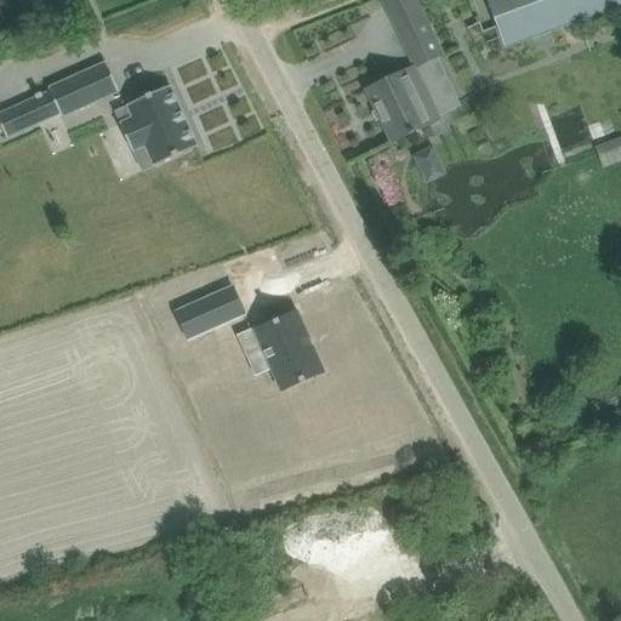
[(620,0),(485,0),(505,49),(620,4),(620,0)]
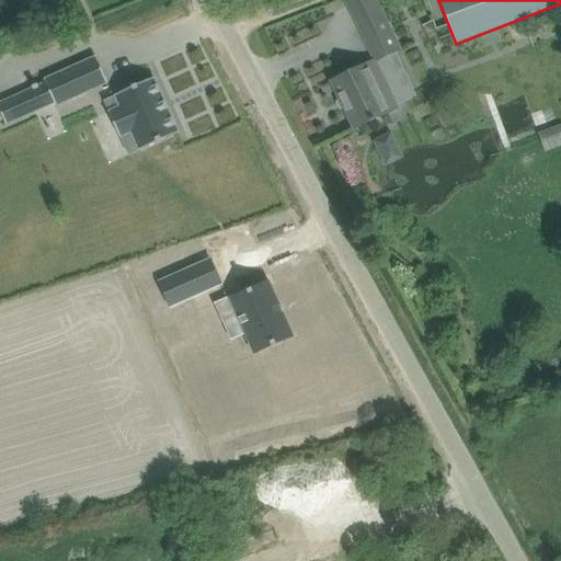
[(364,63),(366,66),(333,82),(355,128),(400,107),(377,61),(401,49),(386,18),(358,31),(371,58),(364,63)]
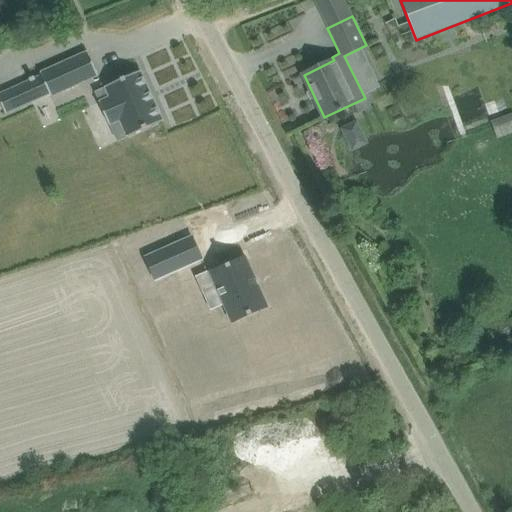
[(87,53),(40,74),(50,97),(97,76),(87,53)]
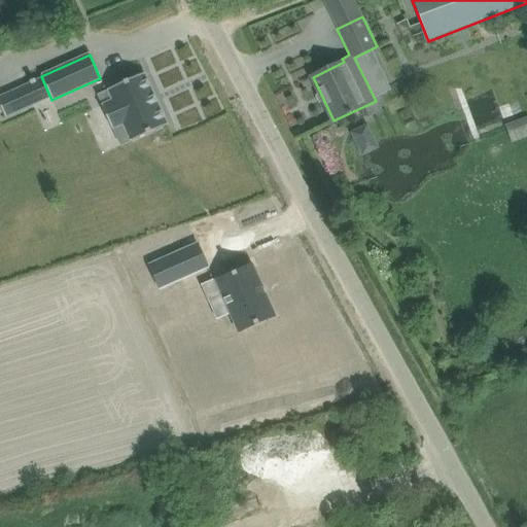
[(108,91),(97,96),(112,129),(123,124),(131,142),(167,126),(143,74),(108,90),(108,91)]
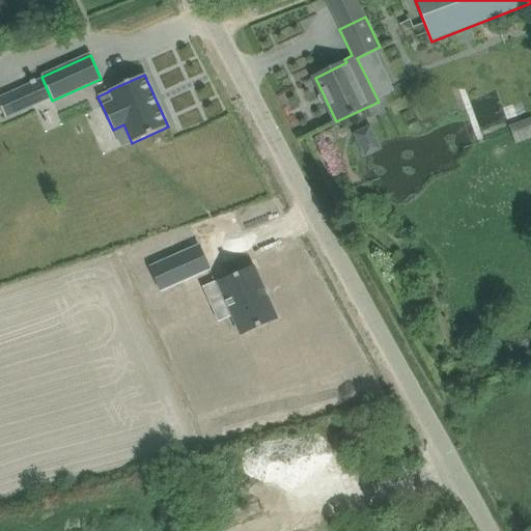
[(355,120),(364,156),(386,149),(375,114),(355,120)]
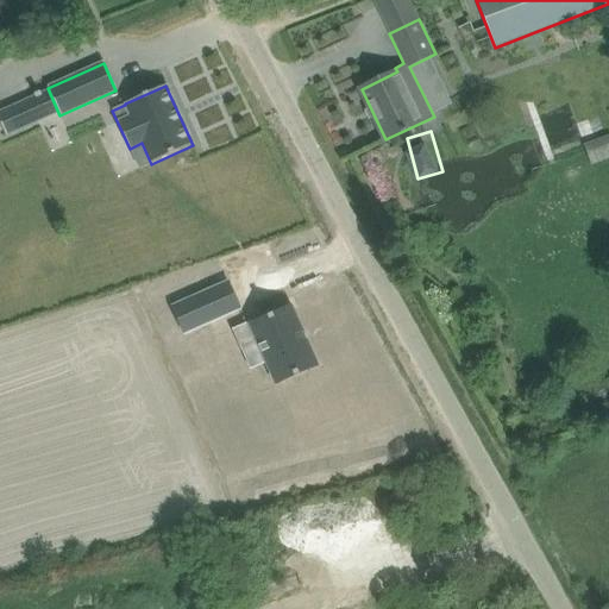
[(608,136),(585,145),(594,165),(608,158),(608,136)]
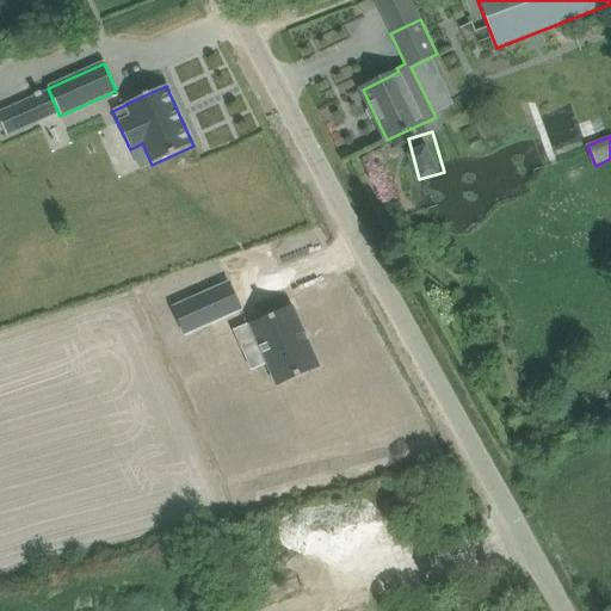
[(229,284),(173,308),(185,334),(240,310),(229,284)]
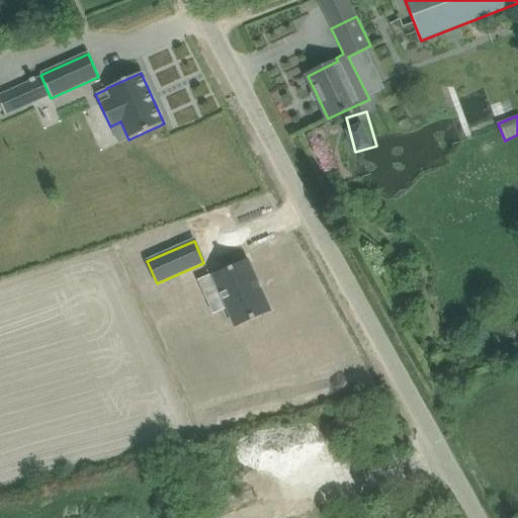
[(213,273),(197,280),(204,296),(220,290),(235,327),(269,312),(248,261),(214,275),(213,273)]
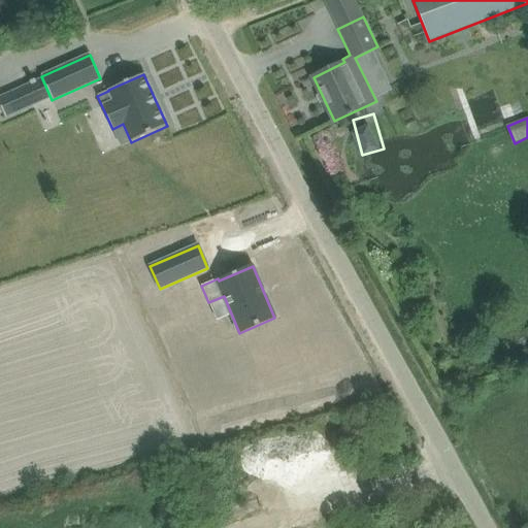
[(394,527),(392,519),(358,527),(357,527),(394,527)]
